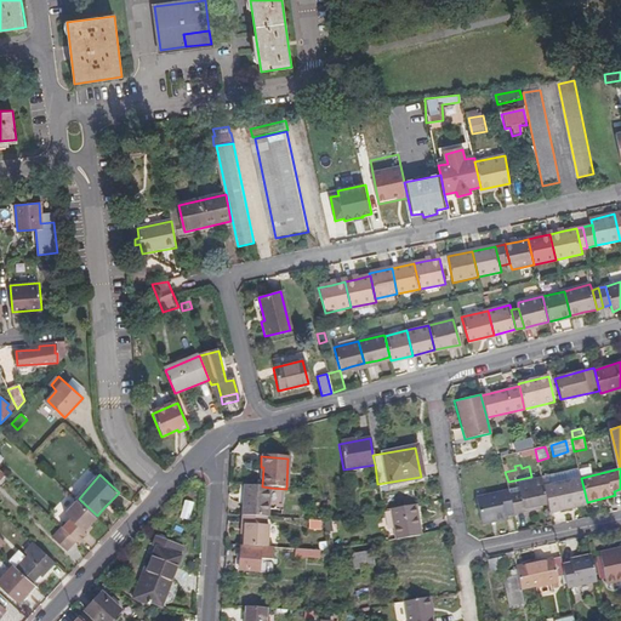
[(581,478),(581,477),(545,486),(548,503),(551,513),(563,511),(563,508),(579,505),(579,506),(587,505),(587,502),(581,478)]
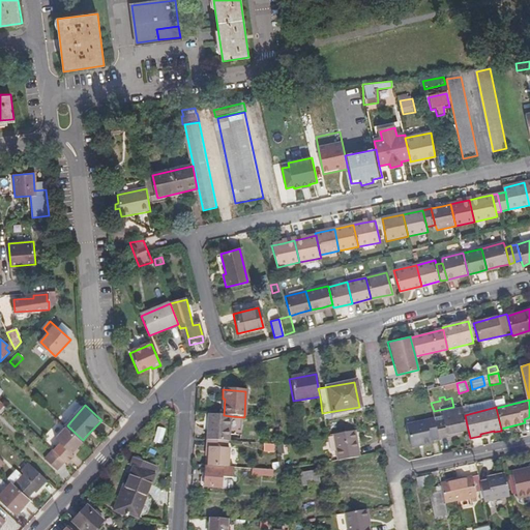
[(465,415),(463,409),(443,414),(444,419),(436,421),(440,438),(440,440),(459,435),(459,432),(468,430),(465,415)]
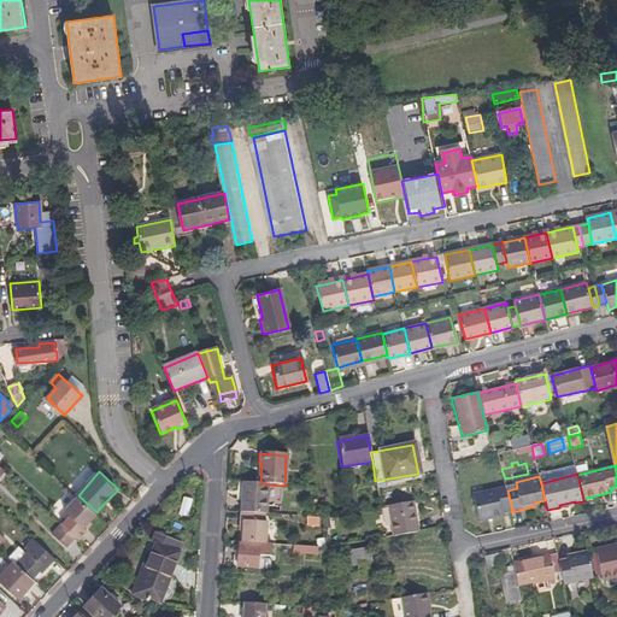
[(260,483),(244,483),(241,513),(265,515),(266,515),(269,485),(260,483)]
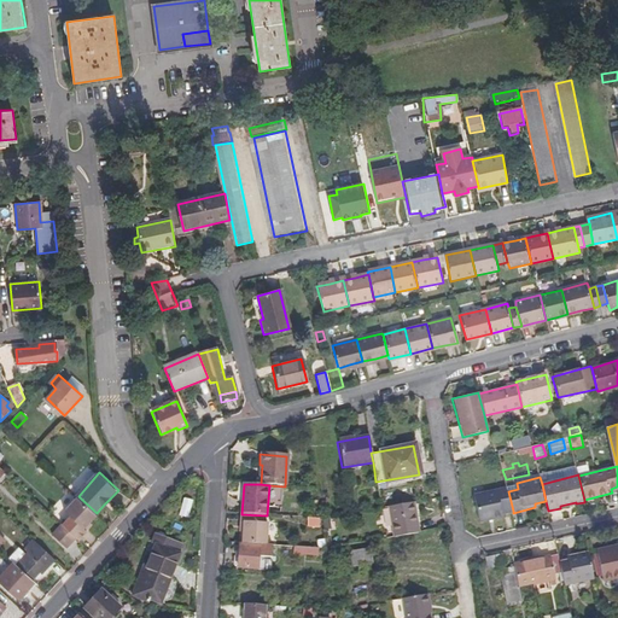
[(513,511),(508,491),(507,488),(473,495),(479,520),(503,514),(503,512),(513,511)]
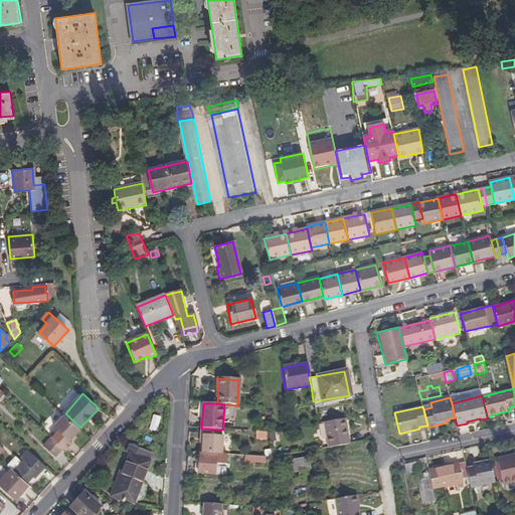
[(147,425),(156,428),(161,414),(152,411),(147,425)]
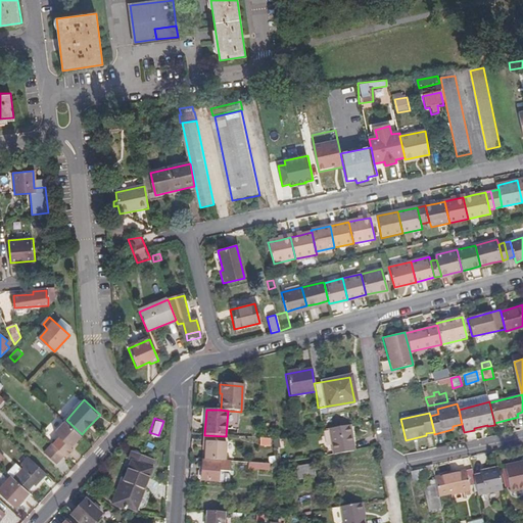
[(96,419),(87,428),(89,430),(97,421),(96,419)]
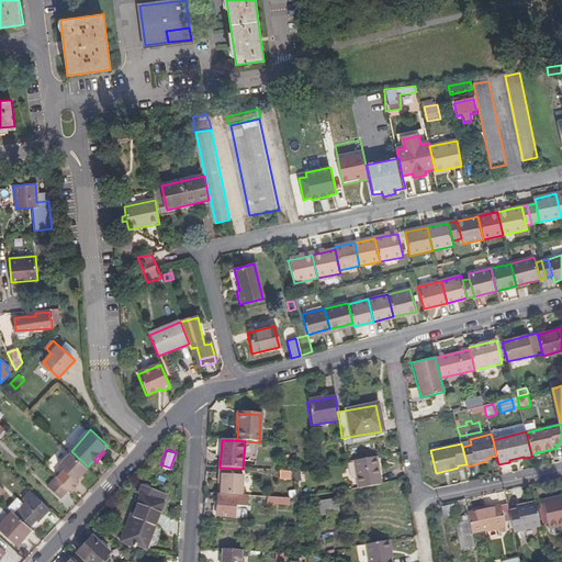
[(85,474),(90,469),(88,467),(74,453),(62,465),(67,471),(59,478),(72,490),(75,492),(81,484),(79,481),(85,474)]
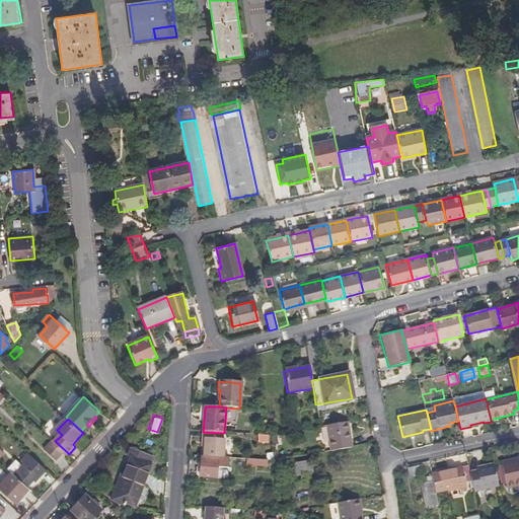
[(350,442),(347,421),(326,425),(330,452),(347,449),(346,442),(350,442)]
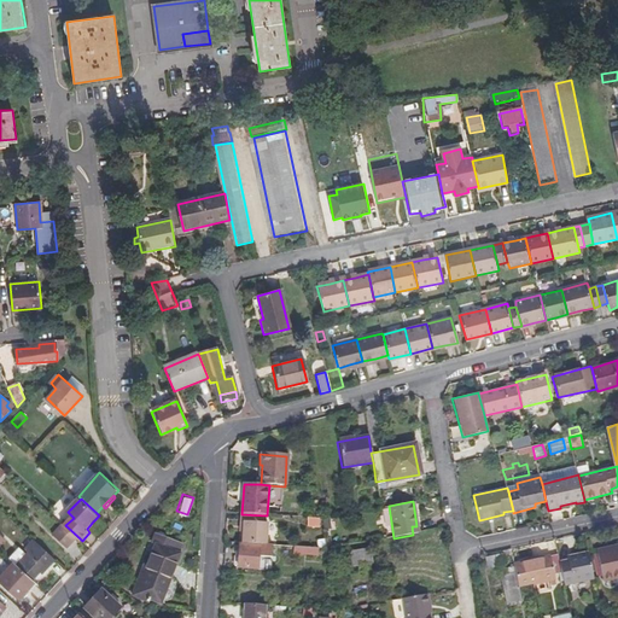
[(266,516),(242,514),(240,523),(243,523),(243,532),(242,543),(245,543),(257,544),(267,546),(268,524),(264,524),(266,516)]
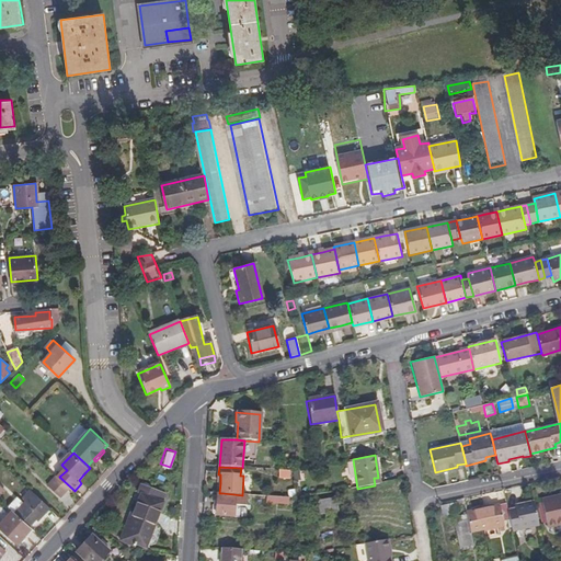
[(287,479),(288,471),(277,470),(277,478),(287,479)]
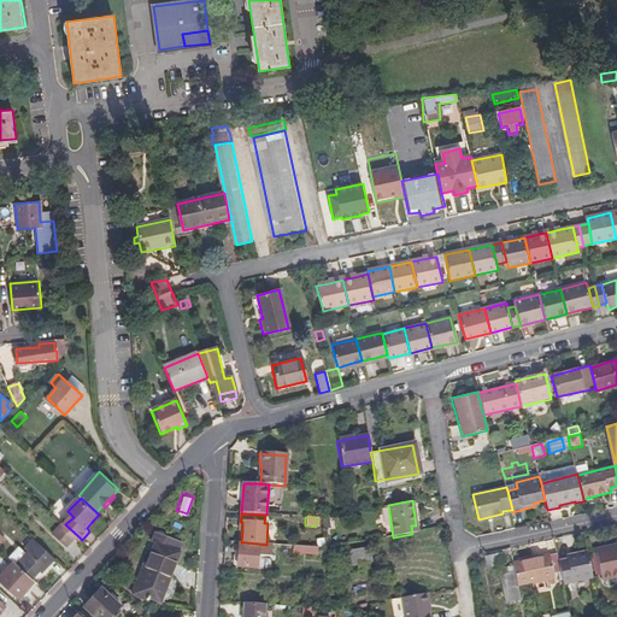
[(71,547),(80,538),(65,524),(57,534),(71,547)]
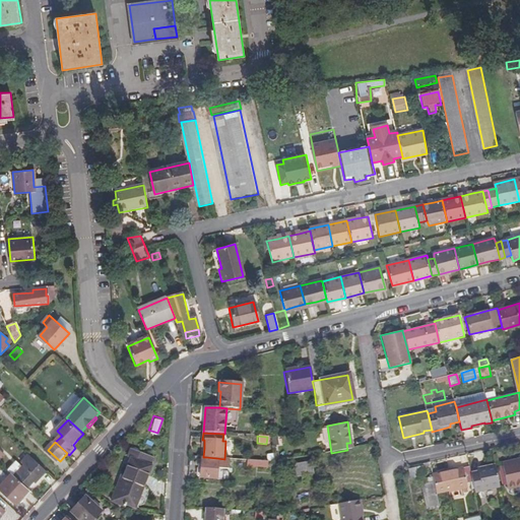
[(38,481),(48,470),(29,454),(22,462),(26,465),(24,468),(19,462),(10,471),(13,474),(29,489),(37,481),(38,481)]
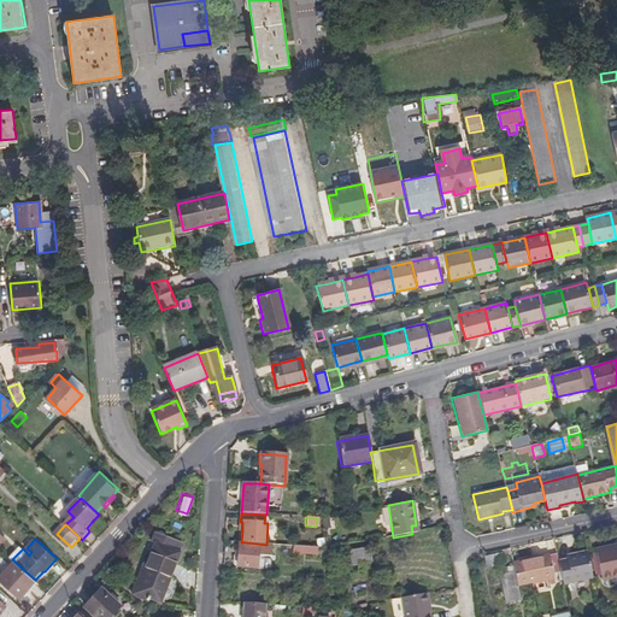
[(241,542),(239,542),(236,568),(257,568),(256,570),(269,570),(270,545),(266,545),(257,544),(257,547),(245,546),(245,542),(241,542)]
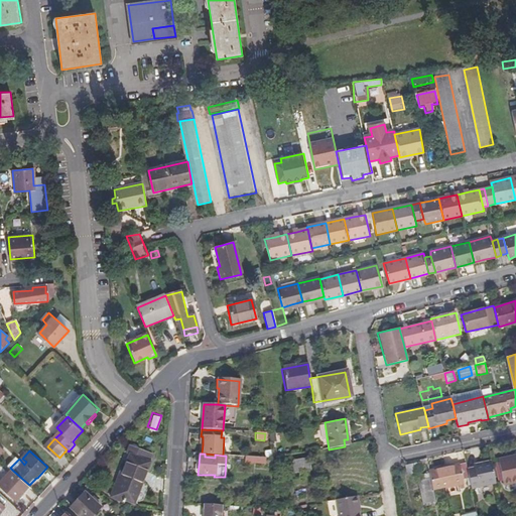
[(150,464),(131,457),(128,464),(131,465),(123,485),(117,483),(114,490),(120,492),(117,498),(124,501),(125,499),(135,503),(150,464)]
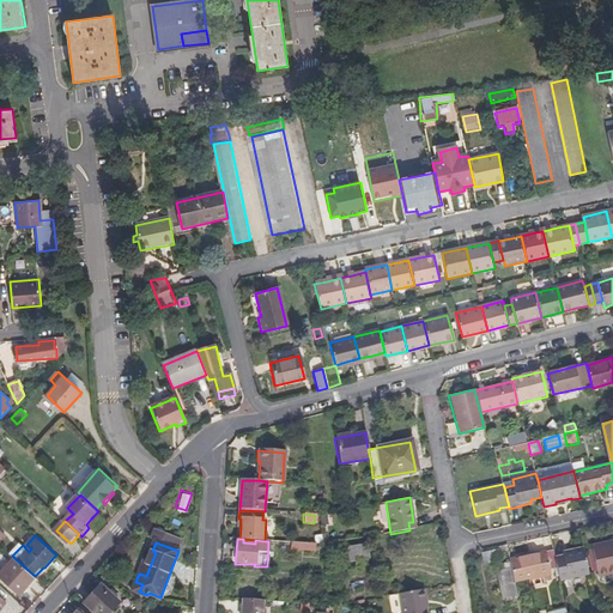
[(292,542),(289,542),(289,551),(313,552),(314,544),(313,544),(302,544),(292,542)]
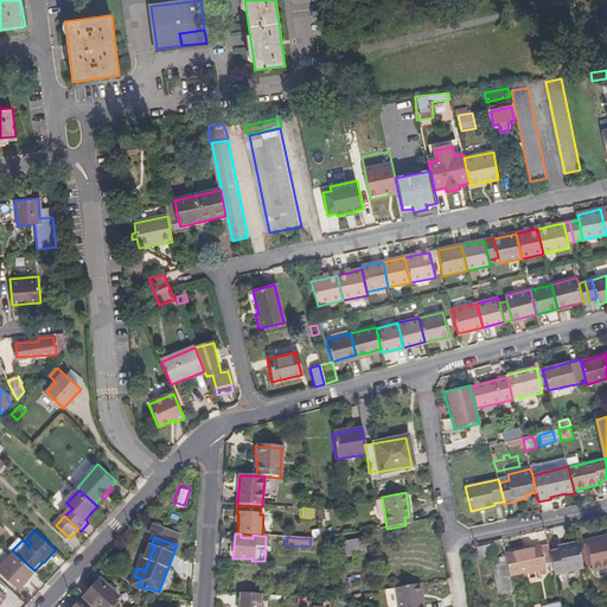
[(606,537),(585,543),(590,568),(606,564),(606,537)]
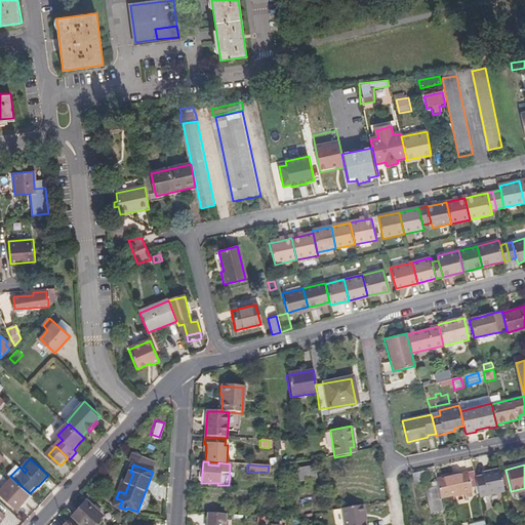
[(313,467),(297,469),(298,479),(315,477),(313,467)]
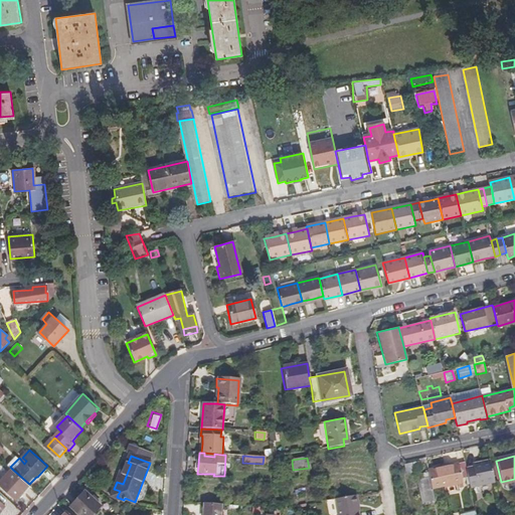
[(473,466),(465,468),(469,486),(494,480),(489,460),(472,464),(473,466)]
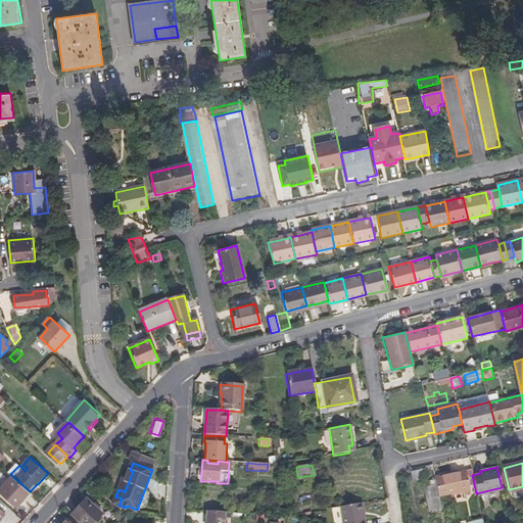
[(425,469),(411,472),(412,477),(421,478),(426,477),(425,469)]
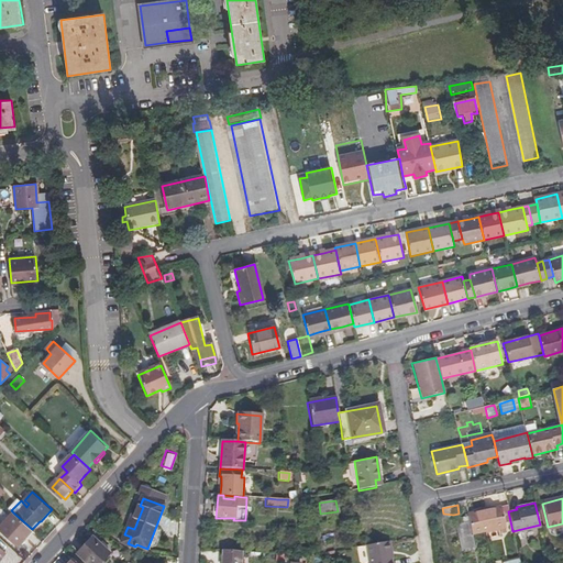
[(500,509),(467,516),(467,518),(472,537),(485,533),(505,530),(500,509)]
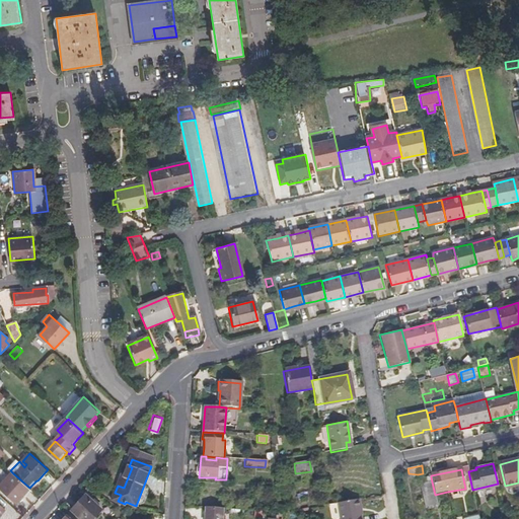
[(18,505),(31,490),(29,488),(13,473),(1,488),(18,505)]
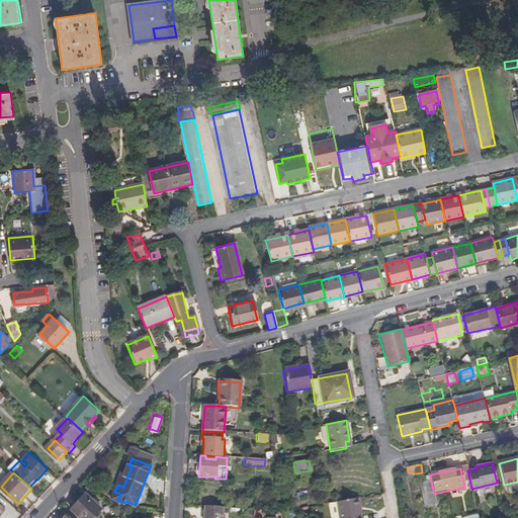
[(422,497),(434,494),(430,477),(422,479),(423,483),(419,484),(422,497)]
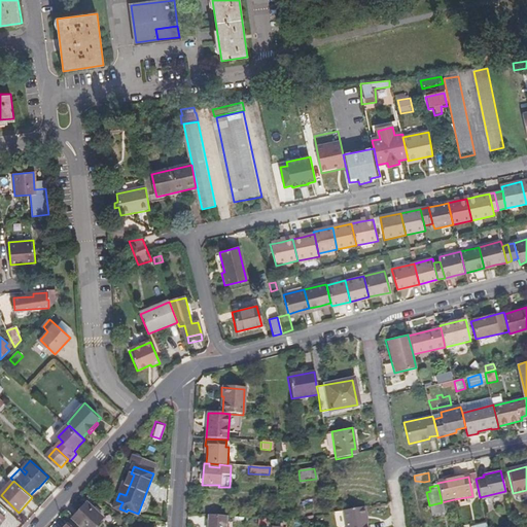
[(429,505),(431,516),(444,513),(442,502),(429,505)]
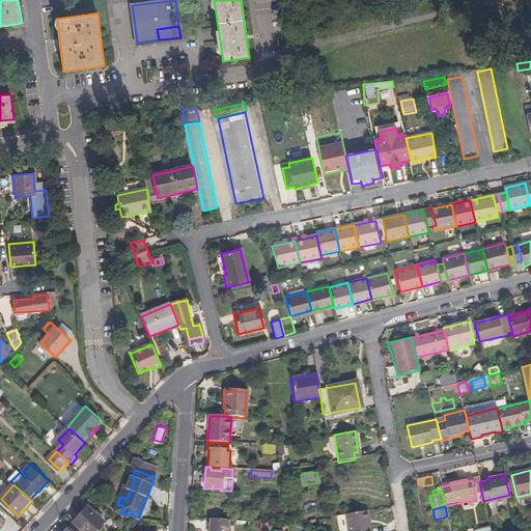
[(87,510),(74,526),(79,530),(98,530),(103,525),(87,510)]
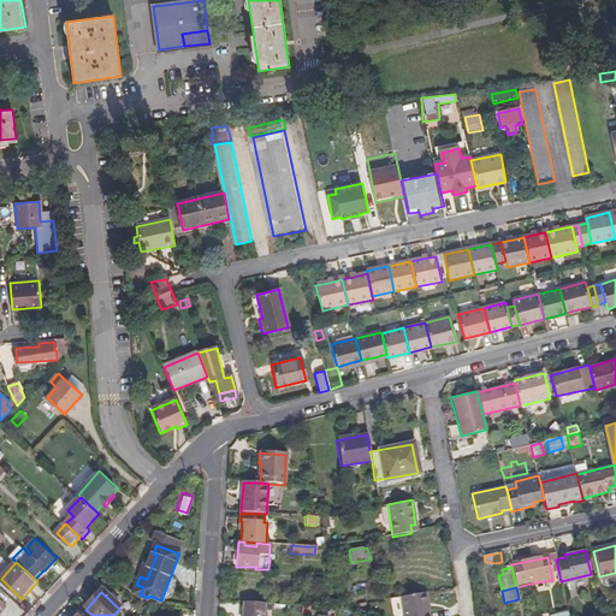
[(426,604),(425,593),(400,597),(402,615),(426,615),(425,604),(426,604)]
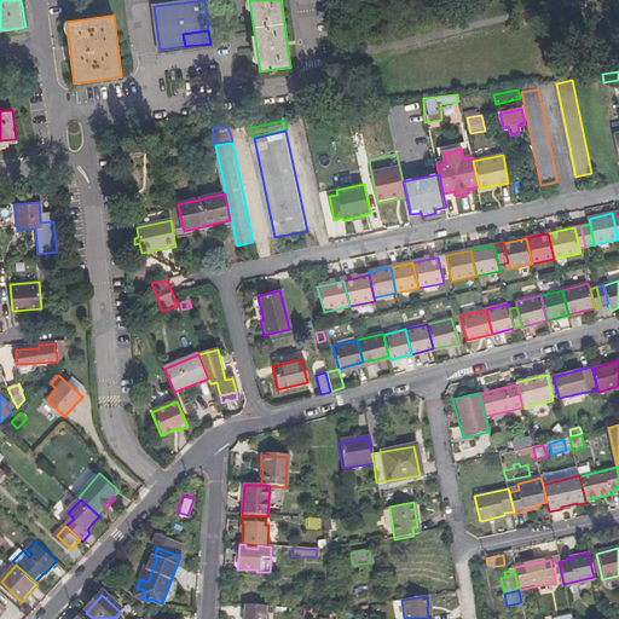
[(262,618),(264,607),(243,605),(242,618),(262,618)]
